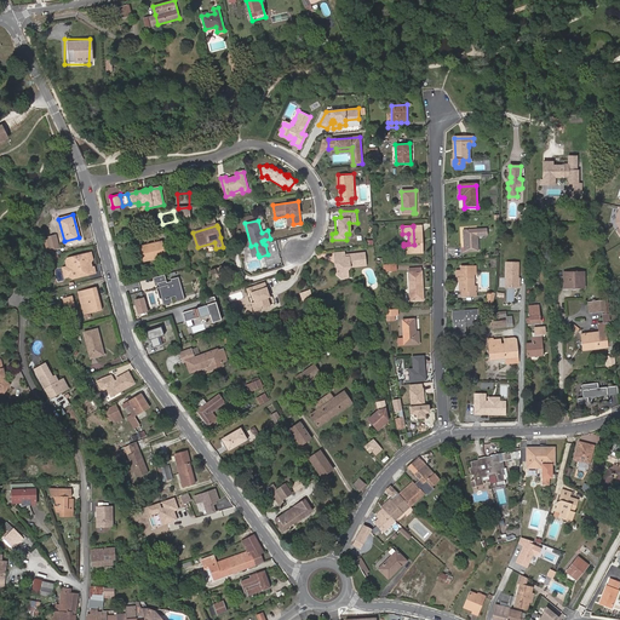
[(414,245),(403,246),(403,253),(422,253),(422,244),(419,244),(419,233),(422,233),(420,227),(413,227),(414,245)]
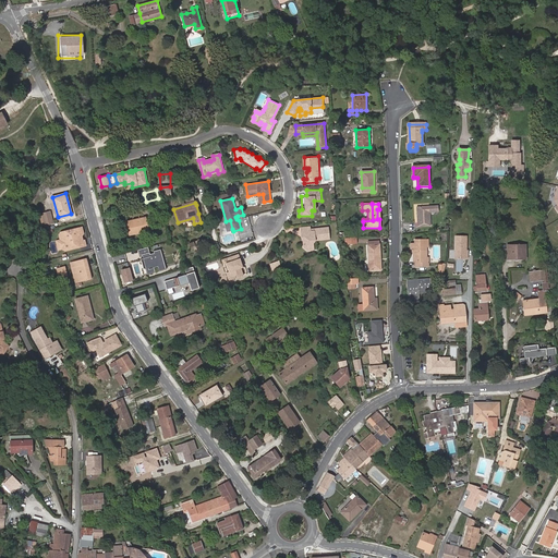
[(416,208),(417,228),(431,227),(429,207),(416,208)]
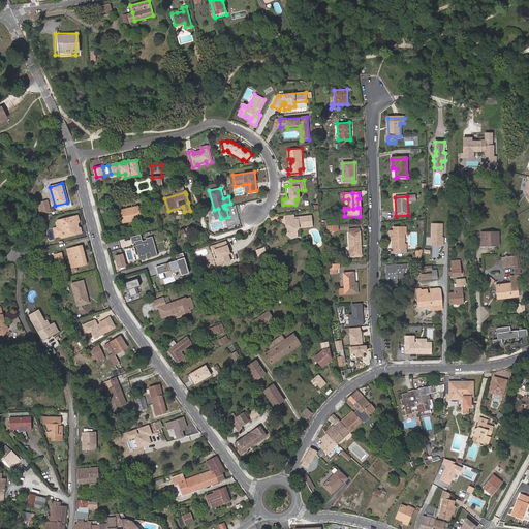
[(47,200),(39,203),(42,213),(50,211),(47,200)]
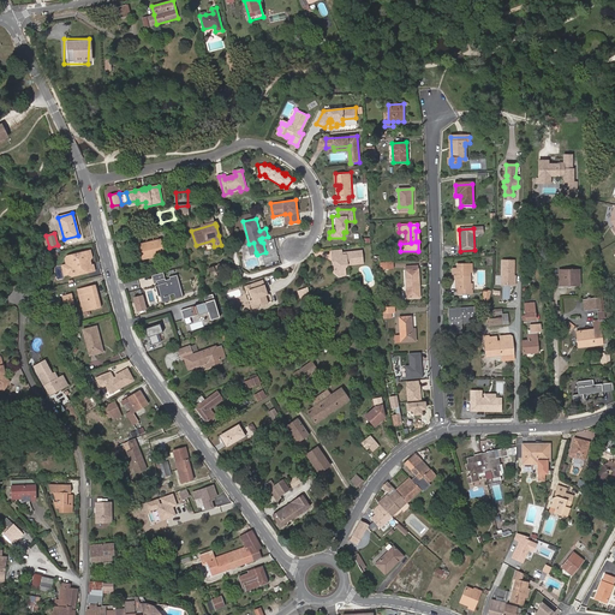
[(160,239),(139,244),(143,258),(163,254),(160,239)]
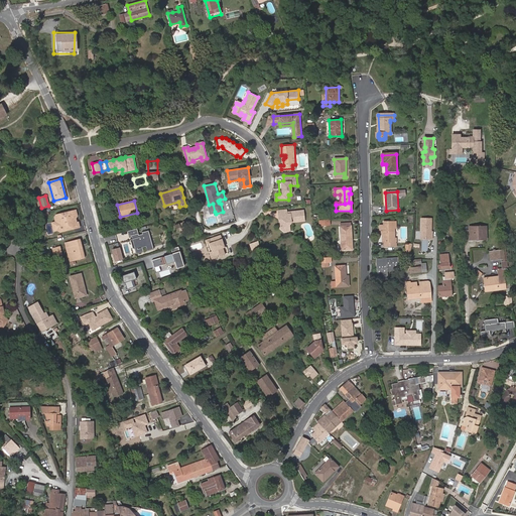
[(287,215),(286,213),(286,210),(278,211),(278,216),(281,216),(282,217),(282,218),(280,221),(281,229),(284,232),(289,231),(289,225),(291,223),(304,221),(303,211),(290,213),(290,215),(287,215)]
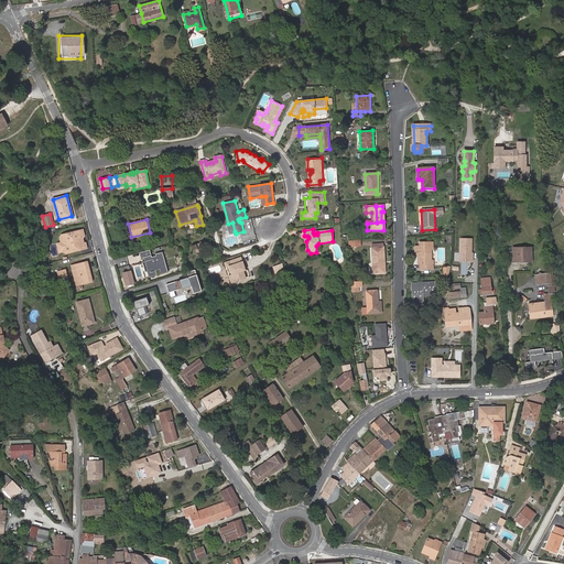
[(84,236),(83,230),(62,235),(61,237),(62,242),(64,251),(66,253),(80,250),(79,246),(79,245),(77,243),(76,239),(78,239),(83,238),(84,236)]
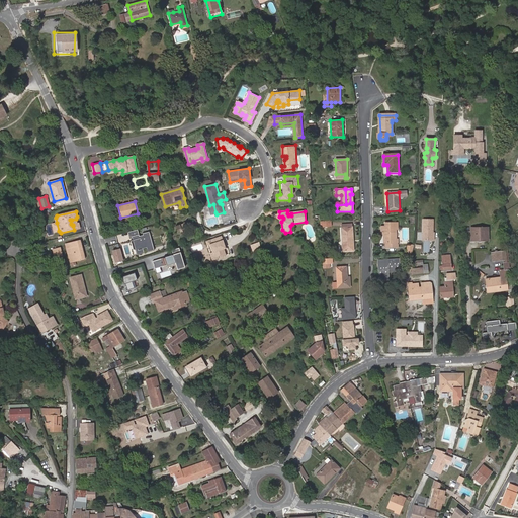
[(425,233),(425,240),(434,240),(434,232),(433,232),(433,219),(423,219),(423,232),(425,233)]
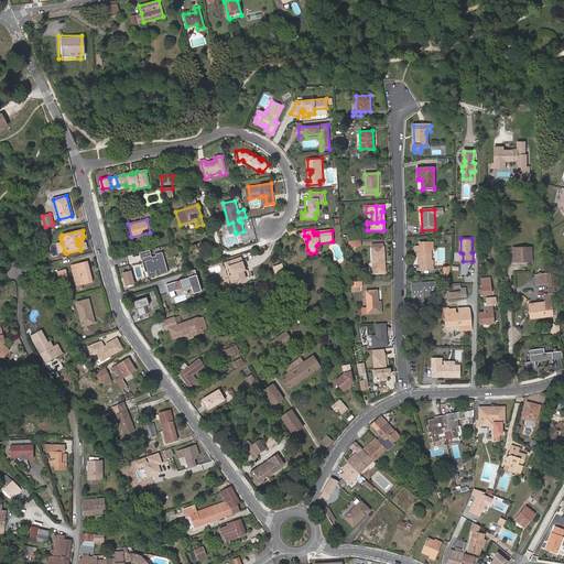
[(431,262),(431,250),(433,250),(433,243),(420,243),(420,248),(420,250),(418,250),(418,258),(418,267),(420,267),(420,271),(433,271),(433,266),(431,266),(431,262)]
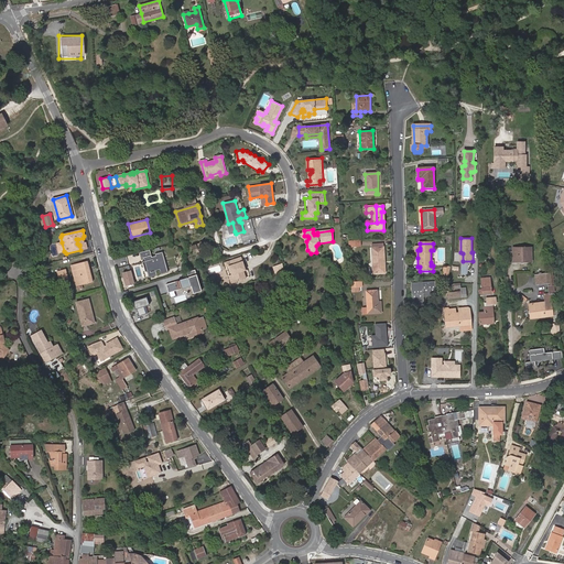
[(532,246),(512,247),(512,261),(532,260),(532,246)]
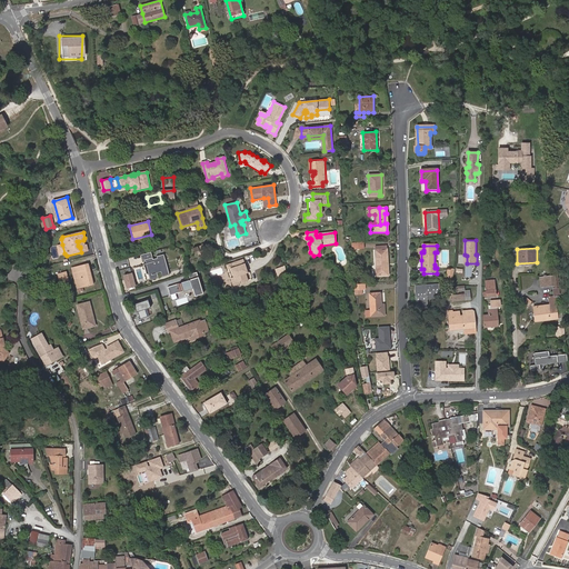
[(386,249),(375,250),(376,277),(387,276),(387,261),(387,249),(386,249)]
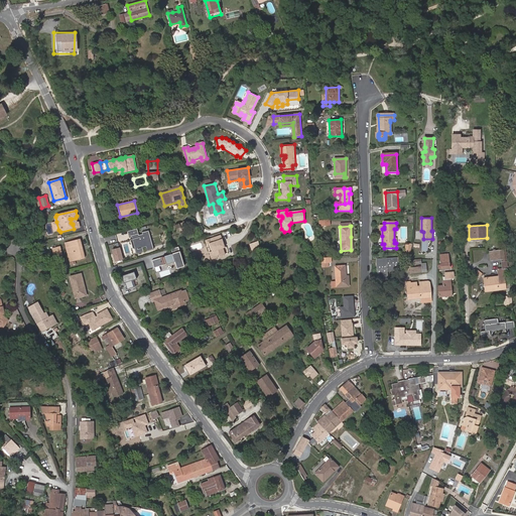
[(146,250),(153,249),(149,231),(138,233),(137,228),(129,230),(135,253),(142,252),(141,247),(145,246),(146,250)]
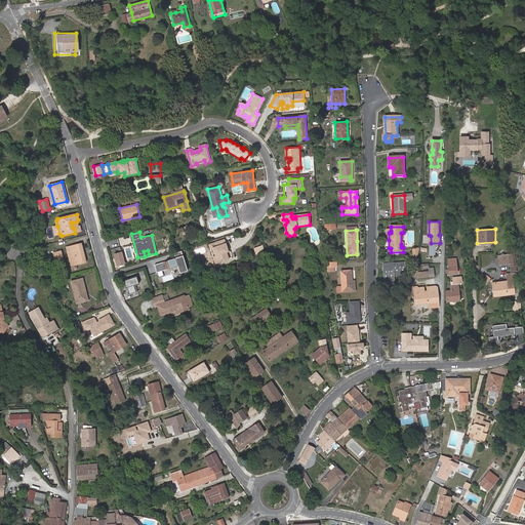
[(111,247),(120,244),(118,238),(109,241),(111,247)]
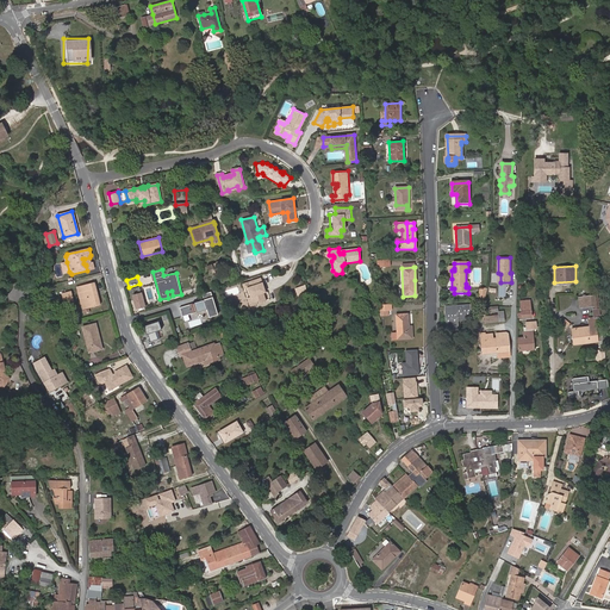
[(267,302),(265,293),(263,288),(265,287),(261,278),(253,281),(254,286),(250,287),(248,282),(243,285),(246,290),(248,288),(251,298),(253,297),(255,305),(267,302)]
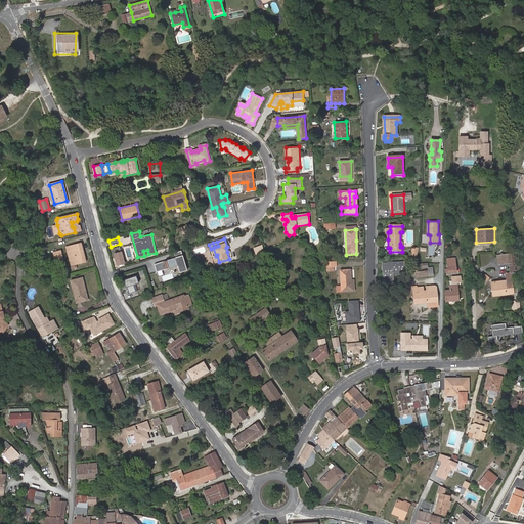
[(86,261),(81,243),(67,247),(72,265),(86,261)]
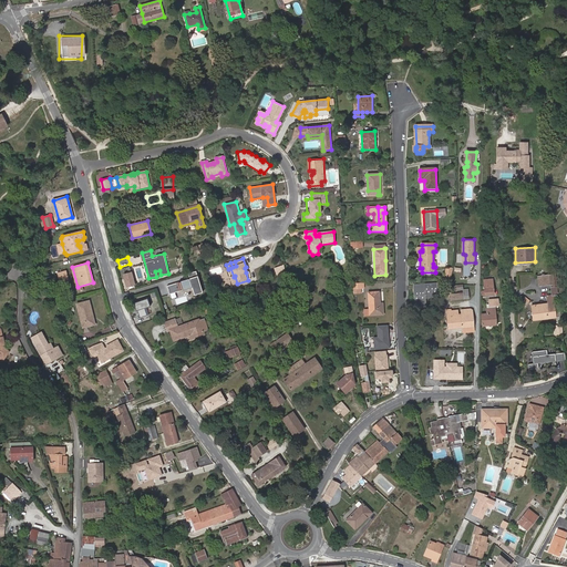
[(284,265),(275,268),(277,274),(286,271),(284,265)]
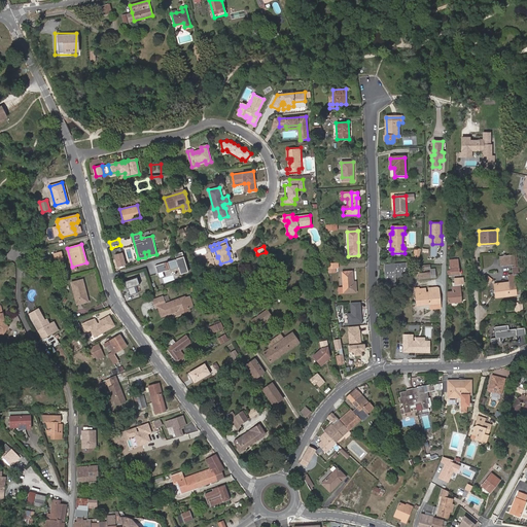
[(62,251),(54,253),(56,261),(63,259),(62,251)]
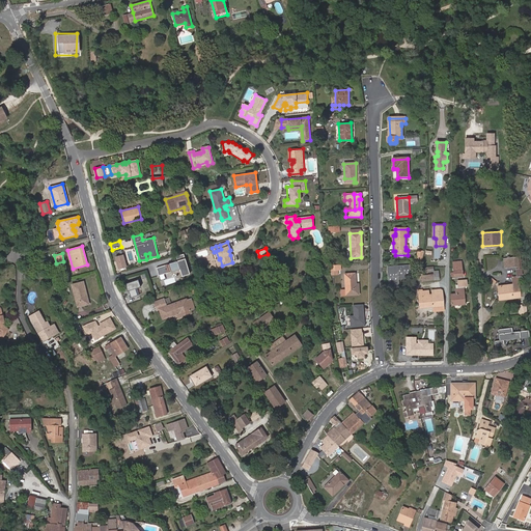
[(518,266),(519,275),(521,275),(522,275),(519,253),(515,254),(516,257),(509,258),(510,261),(514,261),(515,266),(518,266)]
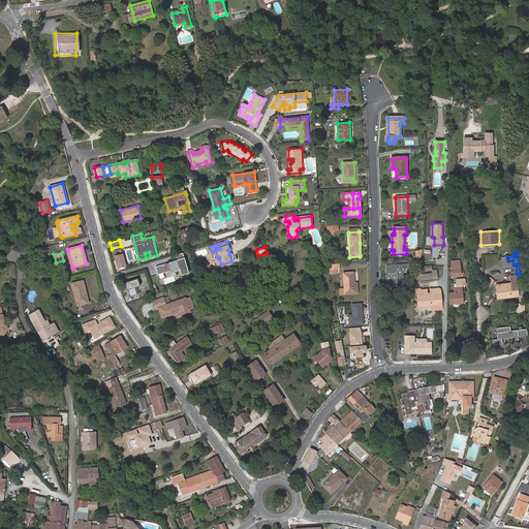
[(114,254),(116,267),(125,266),(123,253),(114,254)]
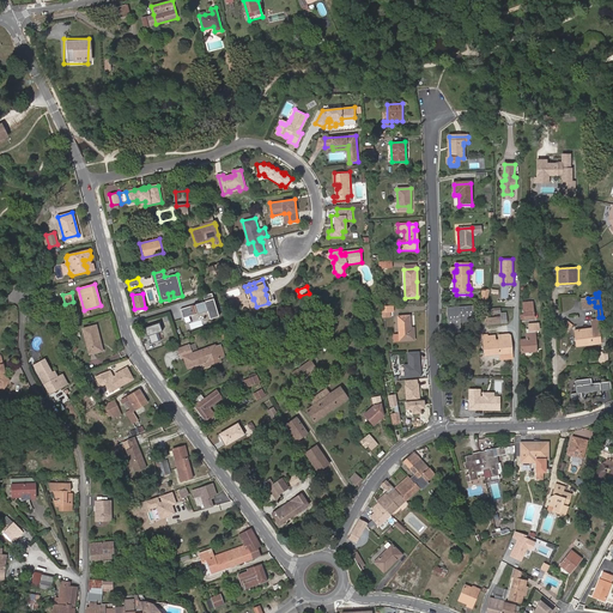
[(583,309),(595,307),(594,302),(589,302),(588,298),(582,298),(583,309)]
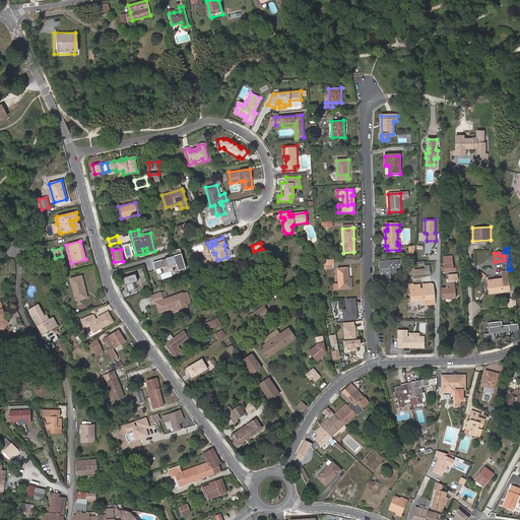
[(183,254),(154,262),(156,270),(178,264),(180,270),(187,268),(183,254)]
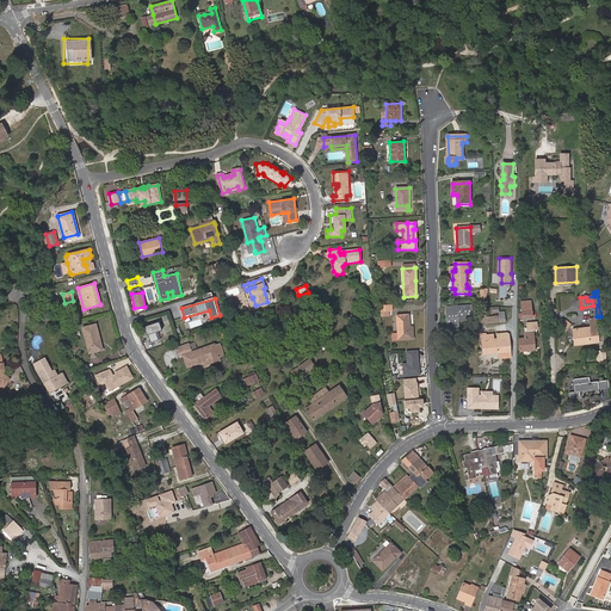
[(530,318),(529,301),(519,301),(520,318),(530,318)]
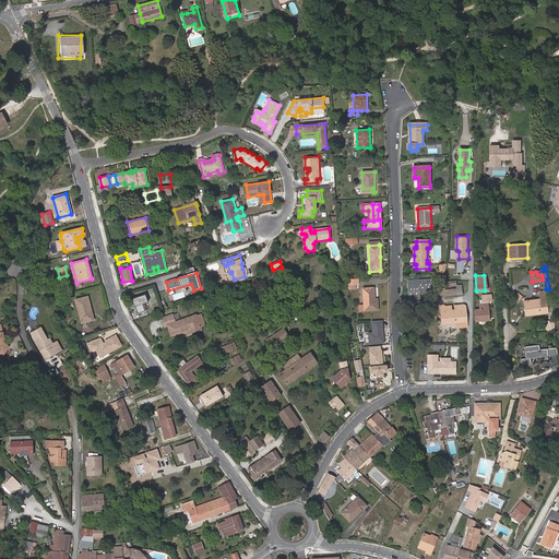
[(215,283),(213,276),(205,278),(207,285),(215,283)]
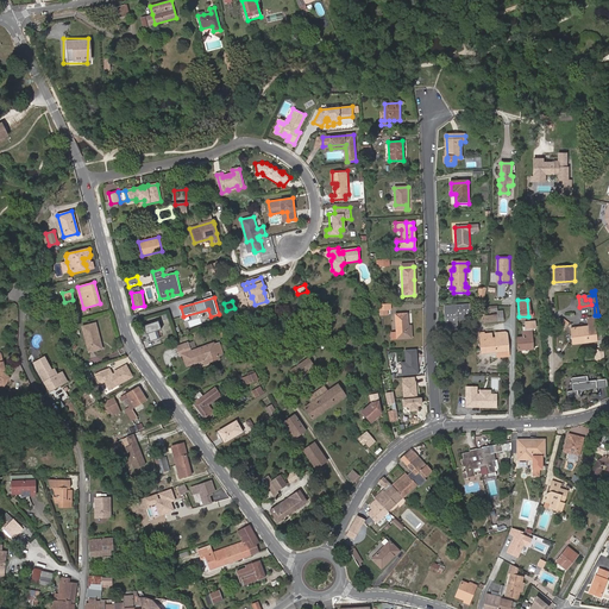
[(446,318),(445,318),(445,330),(449,330),(450,330),(451,330),(451,328),(457,328),(457,322),(457,320),(470,319),(469,306),(446,307),(446,318)]
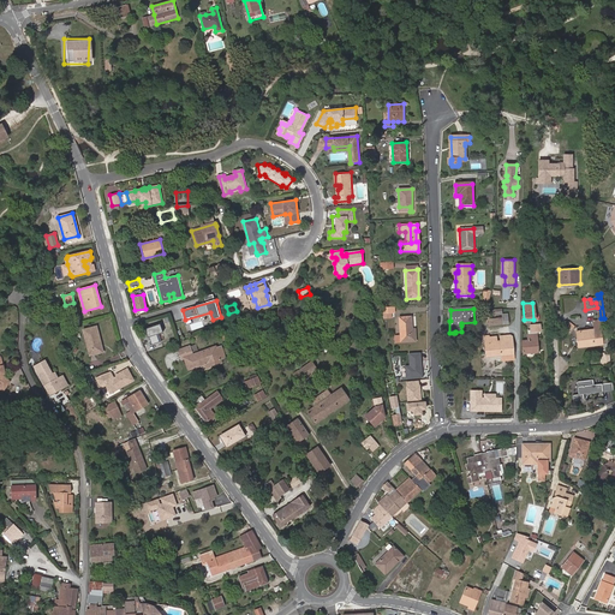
[(508,312),(502,314),(502,315),(495,316),(495,318),(489,318),(490,326),(508,323),(508,312)]
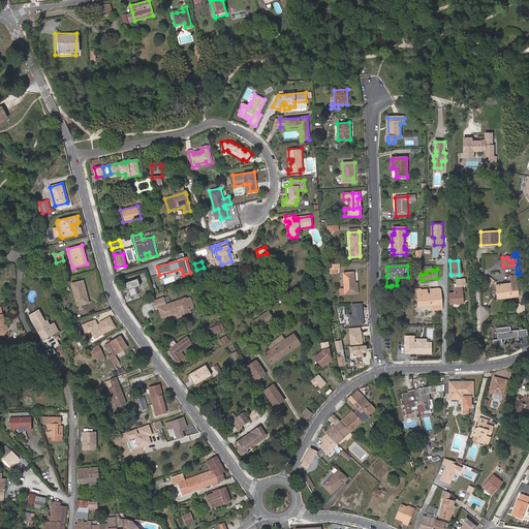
[(352,273),(343,274),(344,294),(356,293),(356,284),(353,284),(352,273)]
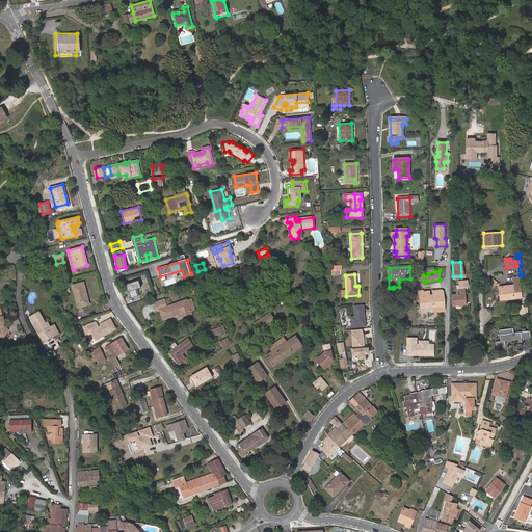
[(127,291),(130,297),(139,294),(137,287),(140,286),(138,280),(123,284),(125,291),(127,291)]
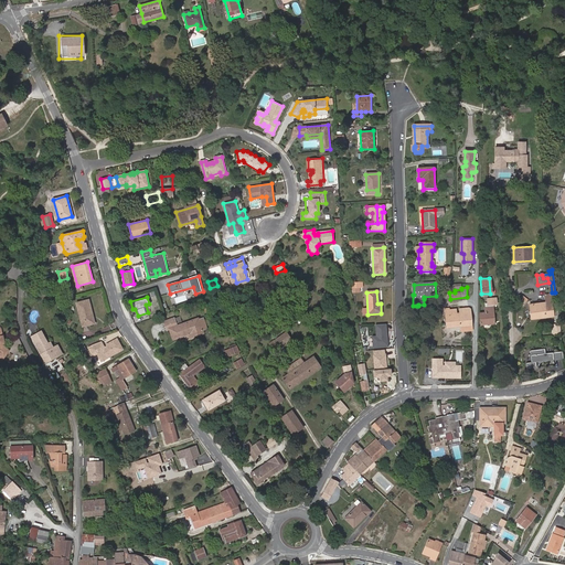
[(480,313),(481,324),(494,323),(493,307),(493,305),(497,305),(497,298),(487,299),(487,304),(486,304),(486,307),(484,307),(486,312),(480,313)]
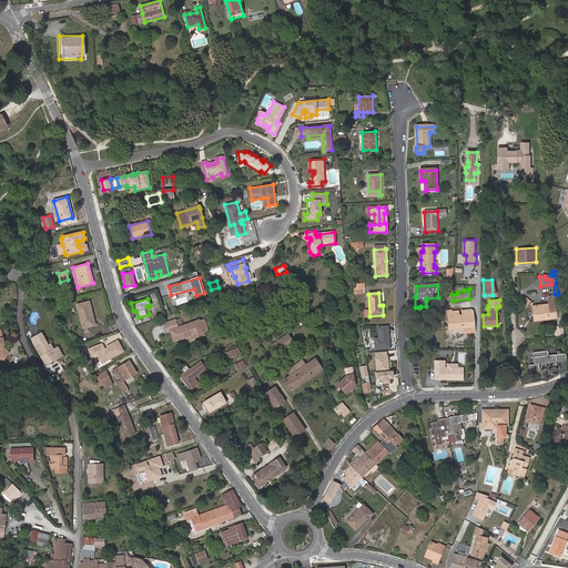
[(84,327),(93,325),(91,315),(93,314),(90,301),(78,304),(84,327)]
